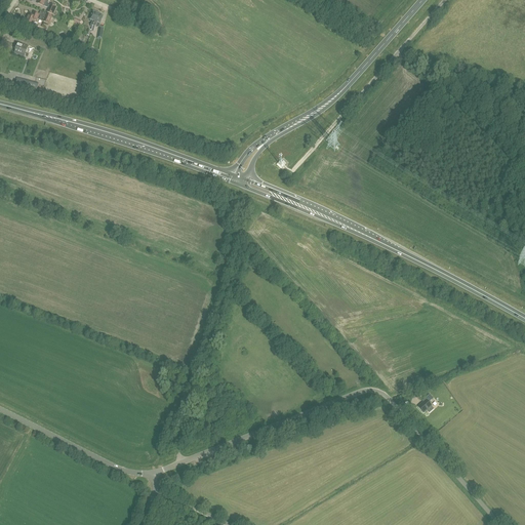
[(49,8),(47,12),(53,14),(56,7),(50,4),(49,8)]
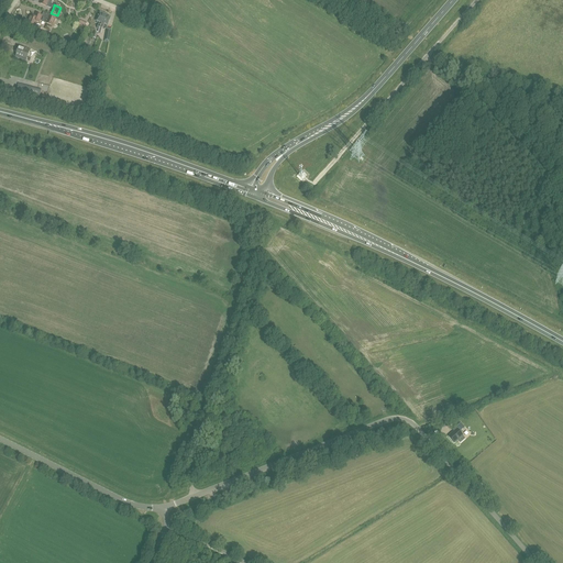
[(42,17),(36,13),(34,17),(31,15),(29,21),(26,24),(28,24),(26,25),(29,25),(29,26),(30,26),(32,28),(31,29),(32,29),(34,30),(35,30),(36,28),(35,28),(35,26),(36,22),(40,23),(42,17)]
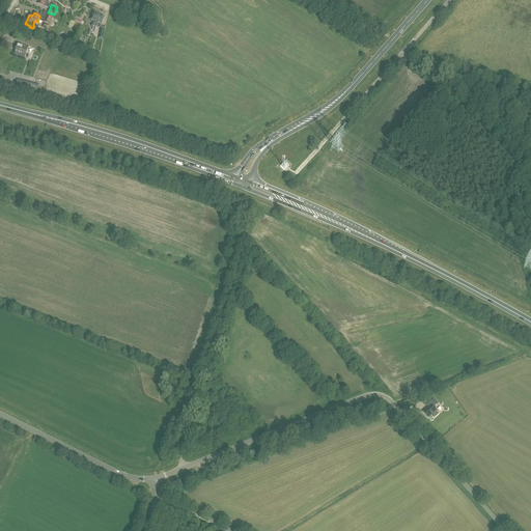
[(47,15),(44,22),(50,25),(53,17),(47,15)]
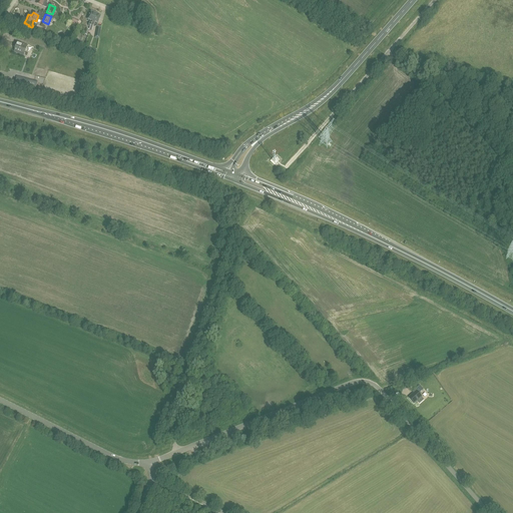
[(96,14),(90,27),(89,29),(92,30),(94,25),(96,26),(97,23),(100,15),(96,14)]
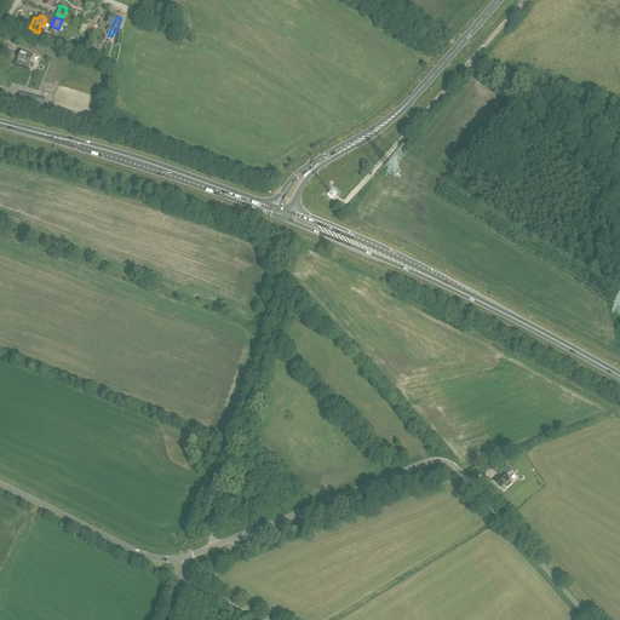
[(96,26),(87,22),(85,27),(84,28),(92,32),(93,30),(96,26)]
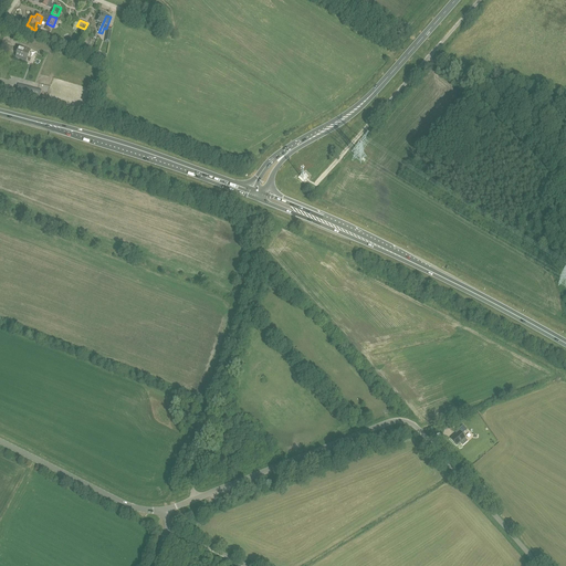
[(31,50),(20,45),(16,58),(27,62),(27,61),(30,63),(32,59),(28,58),(31,50)]
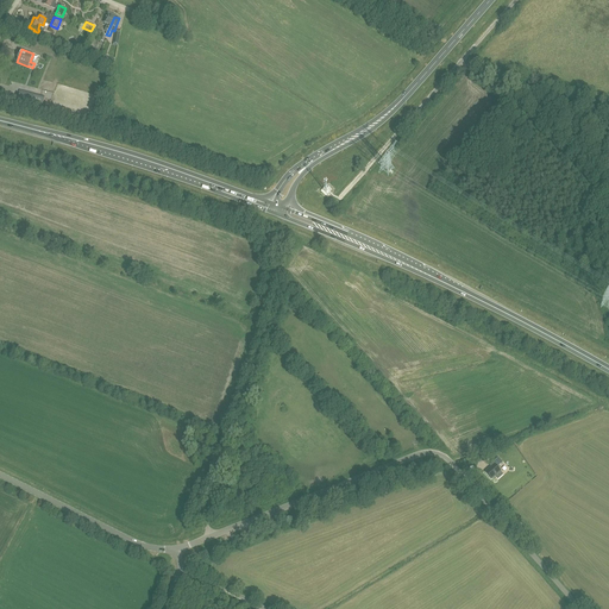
[(106,56),(102,63),(113,67),(115,61),(106,56)]
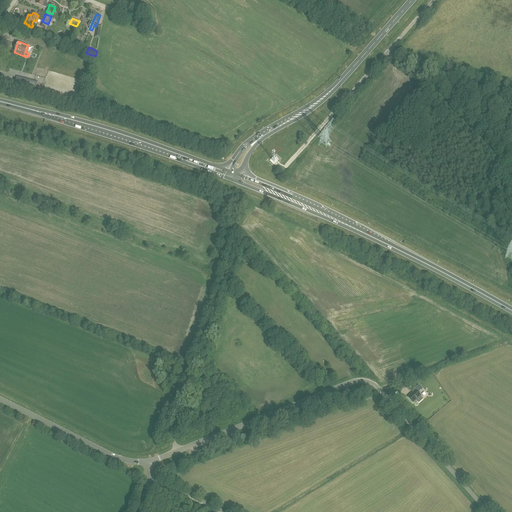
[(413,392),(408,397),(413,402),(416,400),(420,396),(421,396),(418,393),(422,389),(418,384),(411,391),(413,392)]
